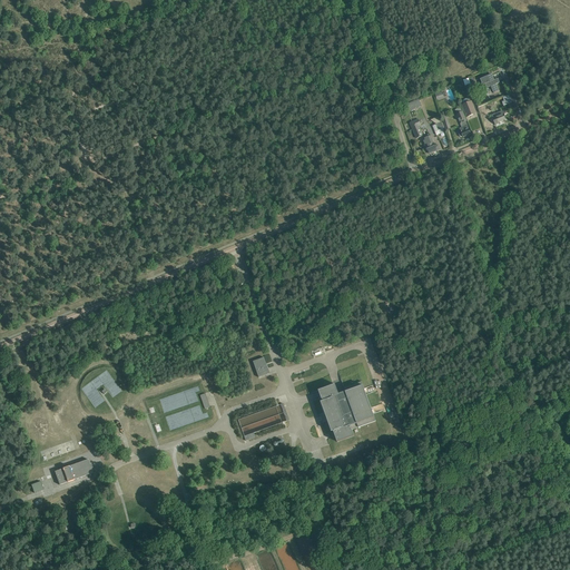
[(492,75),(480,79),(483,86),(485,85),(488,88),(491,87),(494,94),(499,91),(495,84),(498,84),(497,79),(494,80),(492,76),(492,75)]
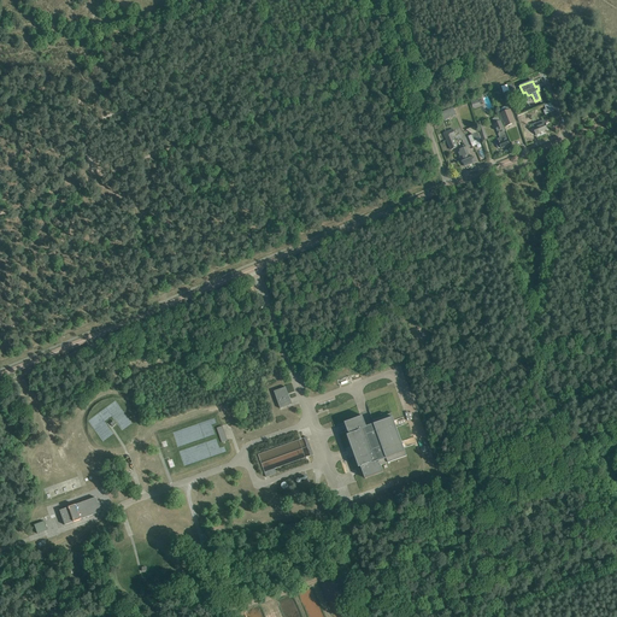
[(471,101),(474,109),(485,106),(483,99),(471,101)]
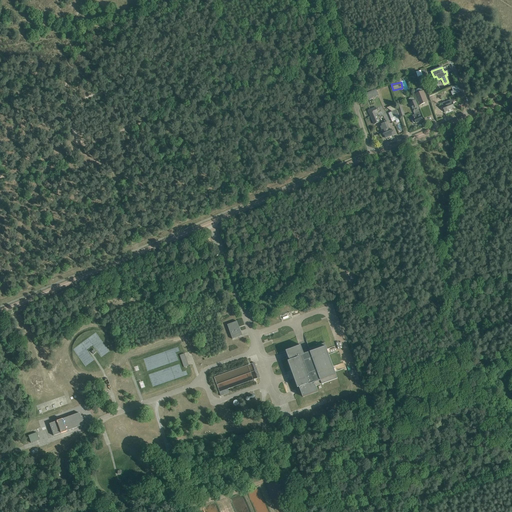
[(457,85),(452,87),(453,91),(455,90),(456,94),(460,92),(457,85)]
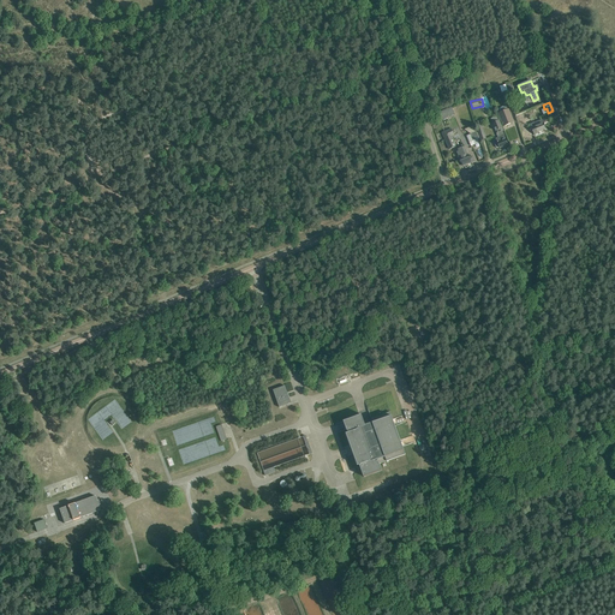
[(506,106),(497,109),(500,113),(499,113),(503,126),(514,123),(508,109),(506,106)]
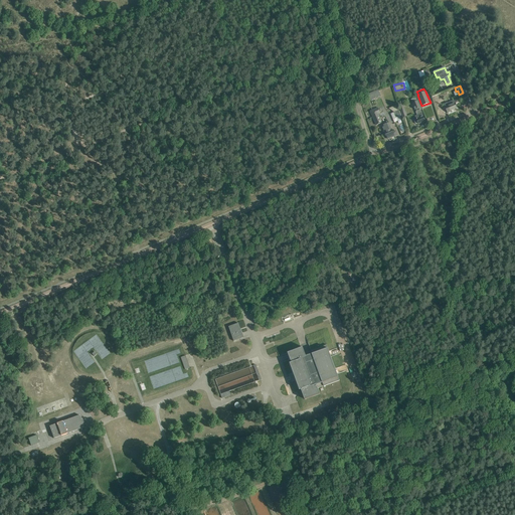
[(378,90),(366,95),(370,98),(369,99),(371,102),(376,98),(377,99),(381,97),(378,90)]
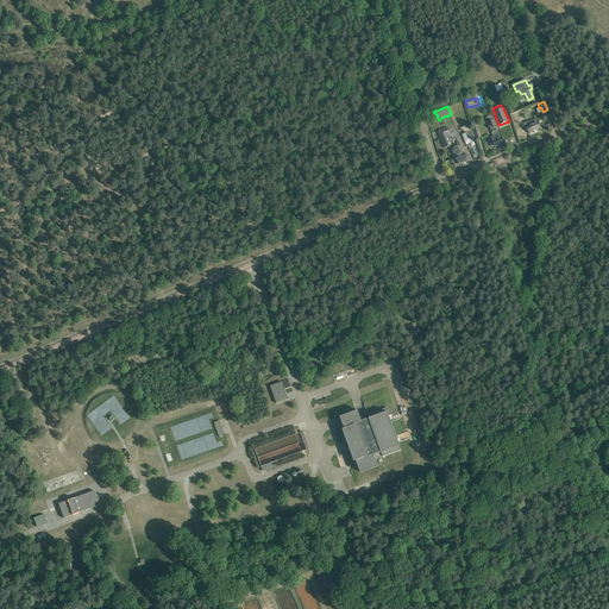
[(522,111),(512,114),(518,131),(522,129),(519,119),(525,117),(522,111)]
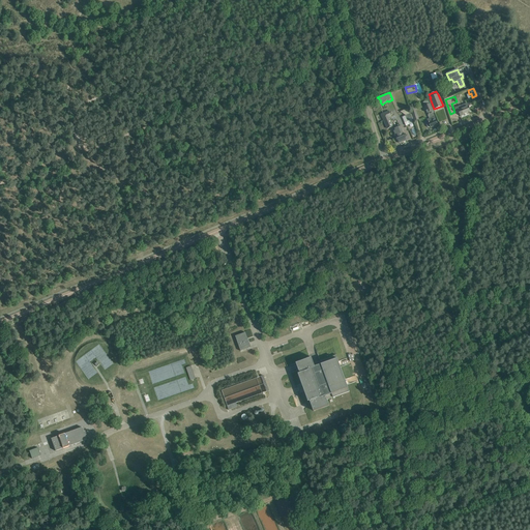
[(428,100),(423,102),(424,106),(429,115),(428,115),(430,119),(428,119),(429,123),(427,124),(428,127),(431,126),(431,127),(438,125),(435,117),(433,113),(434,113),(430,104),(430,105),(428,100)]
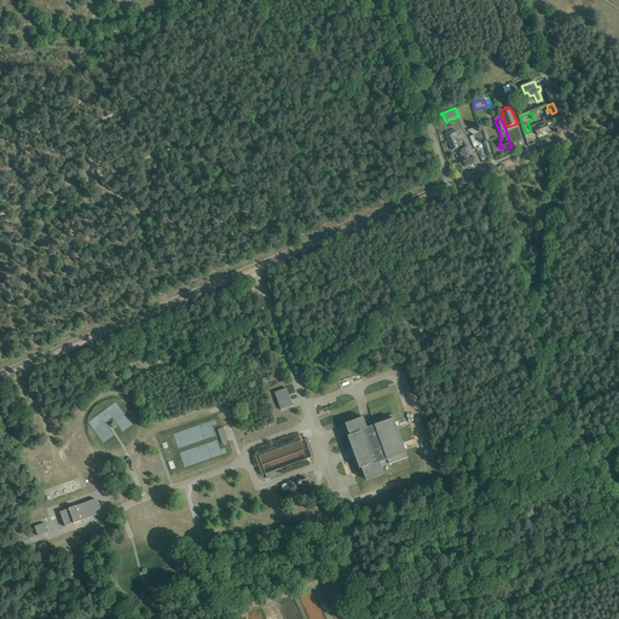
[(538,123),(534,125),(536,128),(538,136),(543,133),(542,133),(549,129),(548,125),(551,122),(550,119),(538,123)]
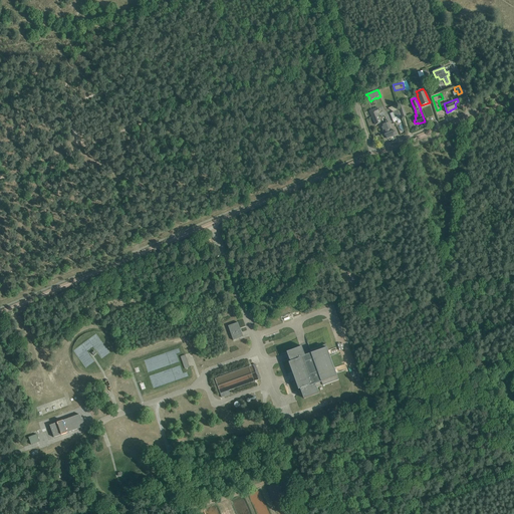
[(370,110),(369,111),(371,114),(371,115),(375,124),(381,122),(377,113),(379,112),(377,107),(370,110)]
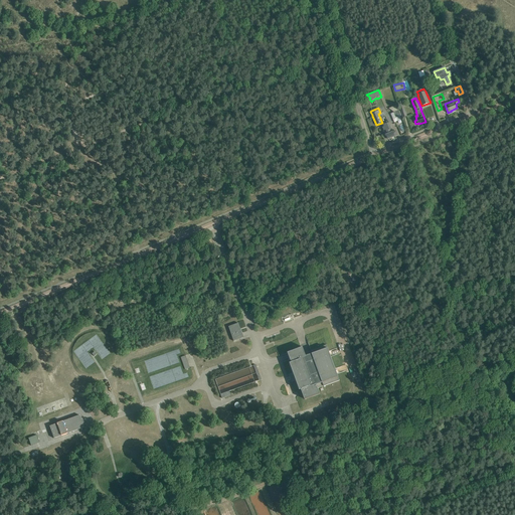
[(396,118),(393,120),(394,123),(401,120),(400,116),(398,110),(394,112),(396,118)]
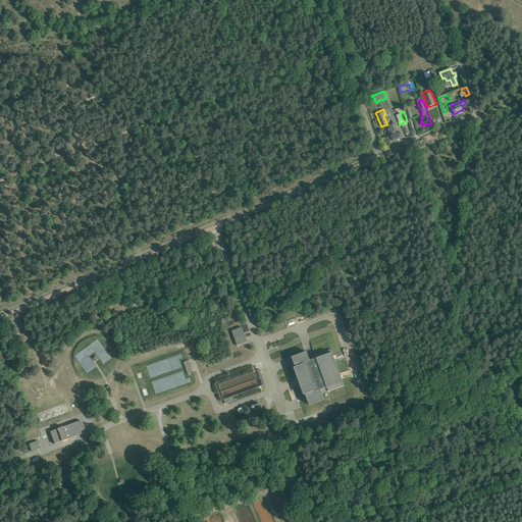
[(388,127),(388,128),(388,132),(394,141),(403,137),(402,134),(401,134),(400,134),(398,135),(396,128),(395,126),(393,125),(388,127)]
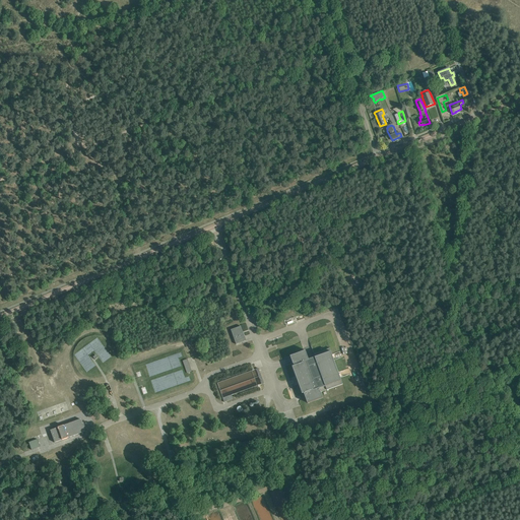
[(241,326),(231,330),(236,344),(246,340),(241,326)]
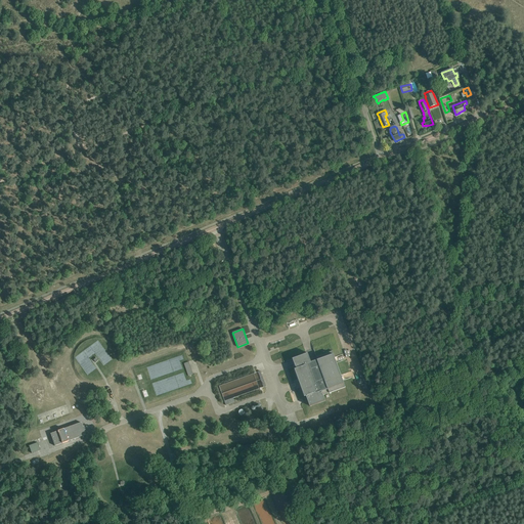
[(307,354),(293,359),(296,366),(297,368),(295,369),(297,375),(299,379),(302,388),(303,393),(305,397),(307,396),(310,406),(325,401),(323,395),(330,393),(330,392),(346,386),(344,381),(342,375),(337,362),(335,357),(333,351),(316,357),(317,360),(311,362),(308,353),(307,354)]
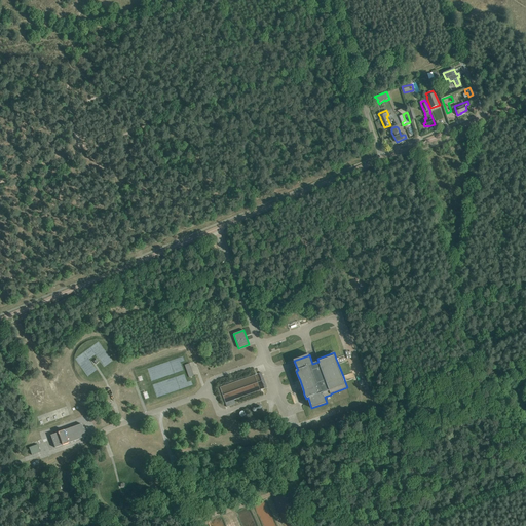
[(189,364),(185,365),(189,377),(193,376),(189,364)]
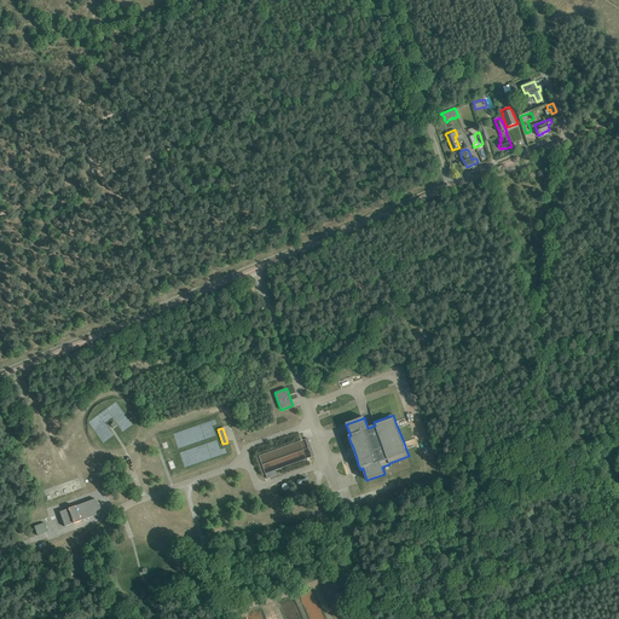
[(416,440),(420,447),(428,445),(426,438),(416,440)]
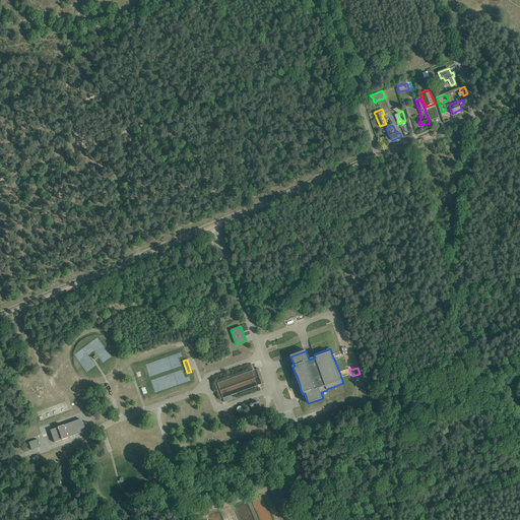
[(217,383),(222,398),(232,395),(261,384),(256,369),(217,383)]
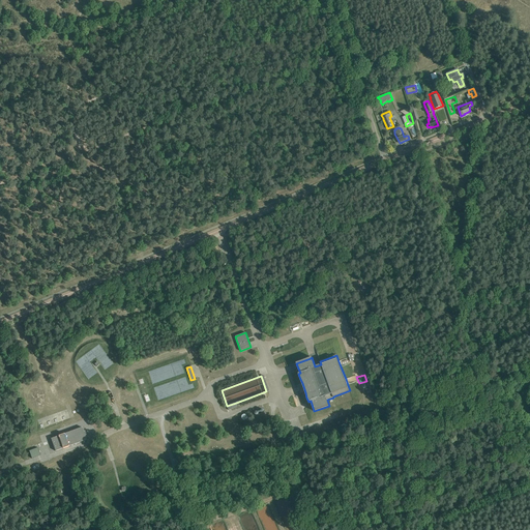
[(264,407),(252,411),(254,417),(266,412),(264,407)]
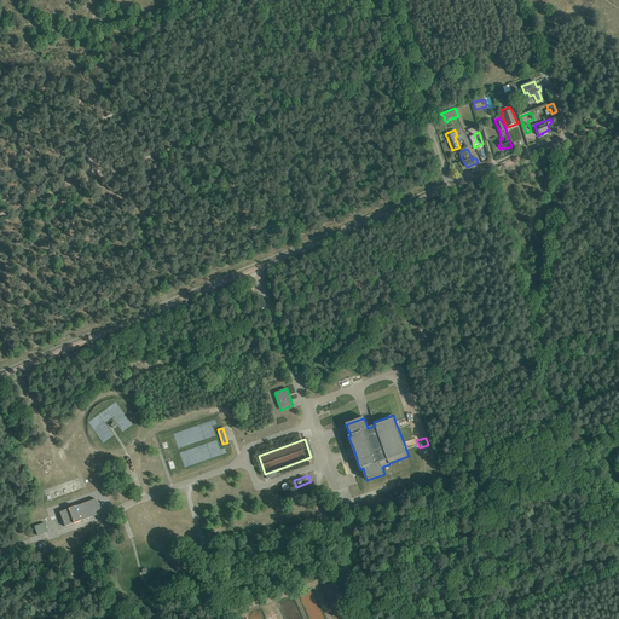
[(96,499),(59,513),(65,526),(100,514),(96,499)]
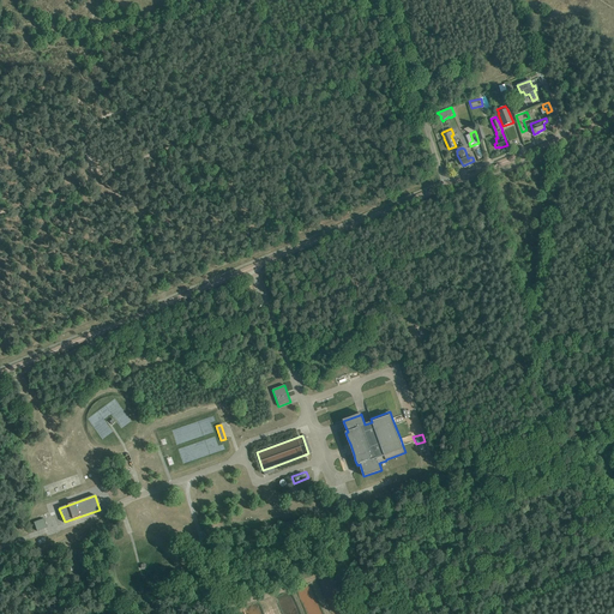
[(42,519),(34,523),(37,531),(44,529),(47,528),(44,519),(42,519)]
